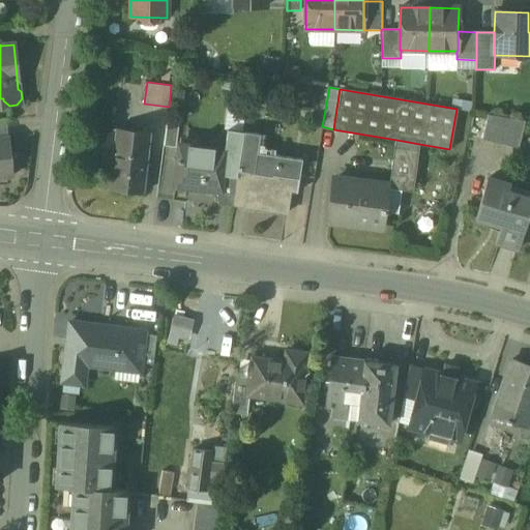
[(525,121),(489,115),(482,139),(519,147),(525,121)]
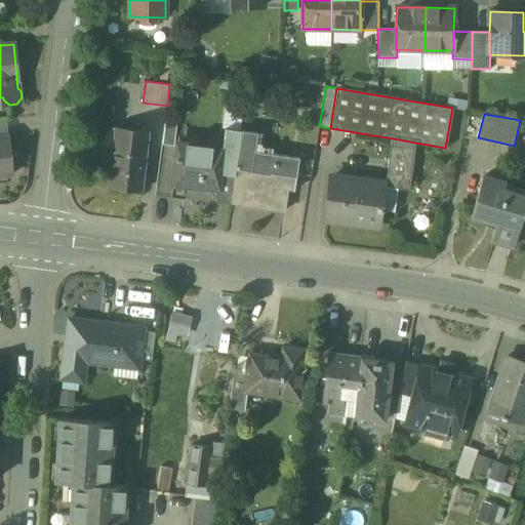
[(178,121),(166,119),(163,146),(174,147),(178,121)]
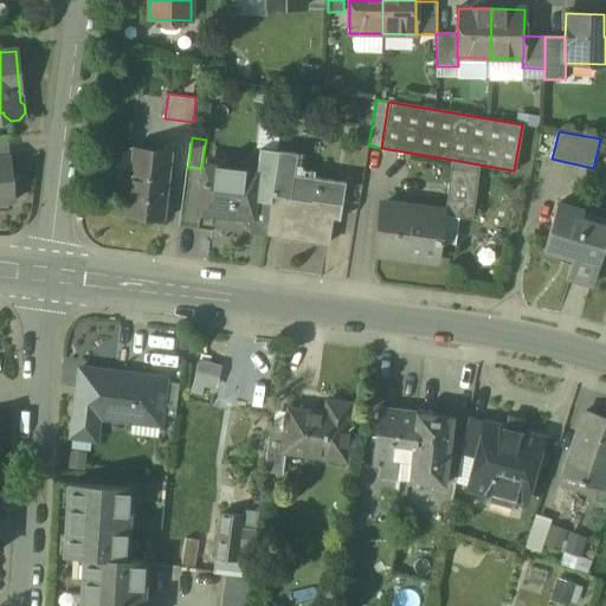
[(174,154),(135,149),(131,178),(171,182),(174,154)]
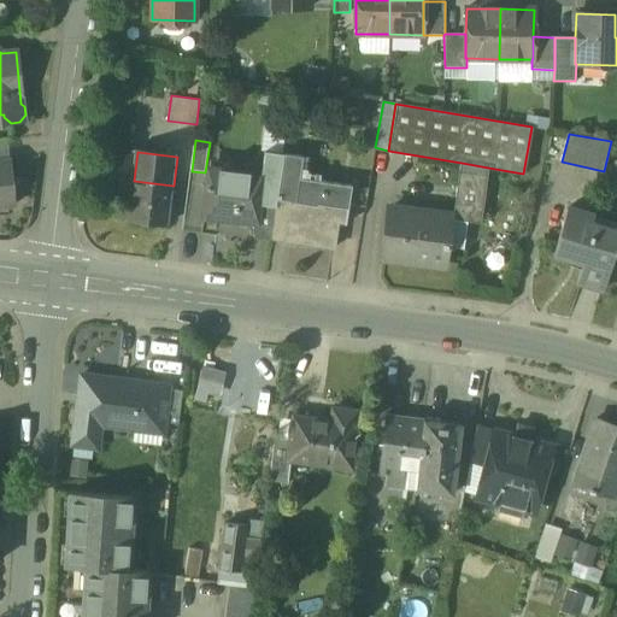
[(283,154),(264,152),(262,174),(263,174),(259,205),(275,206),(283,154)]
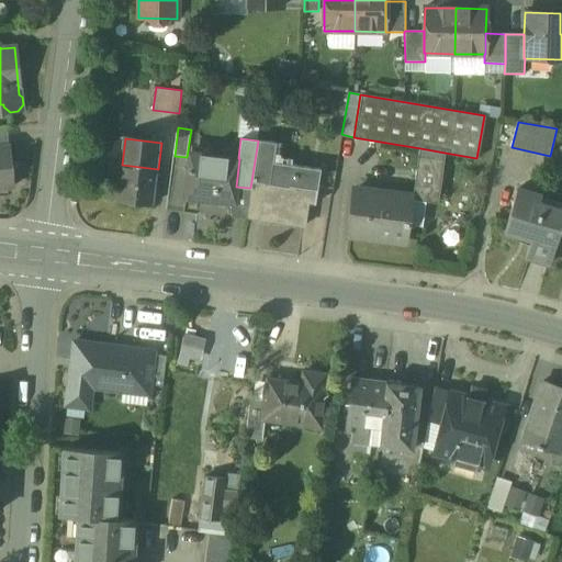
[(276,143),(258,141),(250,188),(250,189),(265,190),(266,182),(270,183),(272,164),(276,143)]
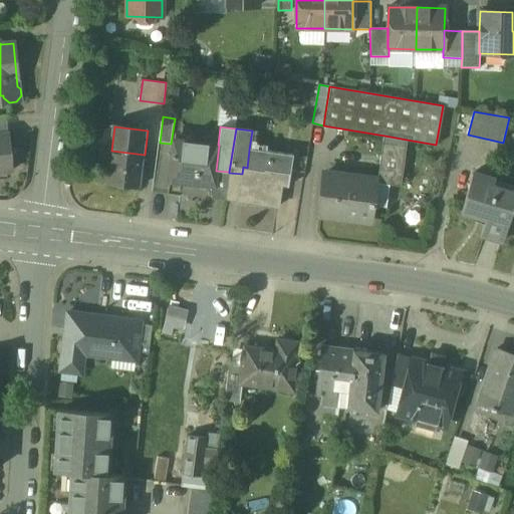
[(0,173),(12,172),(8,136),(0,136),(0,173)]
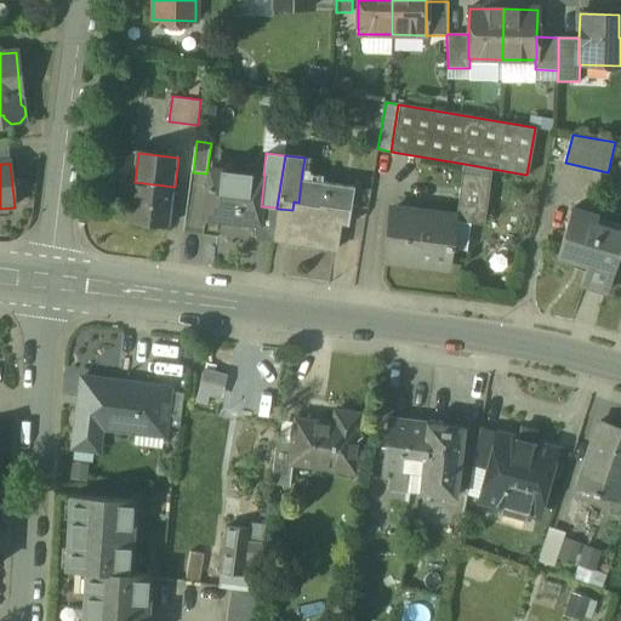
[(491,169),(465,164),(455,220),(482,224),(491,169)]
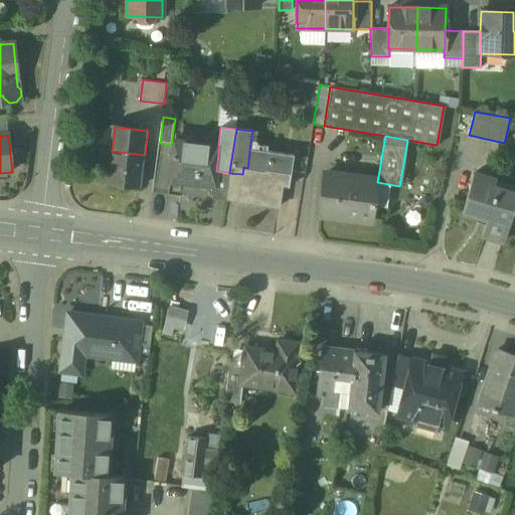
[(191,184),(196,143),(174,140),(170,182),(191,184)]
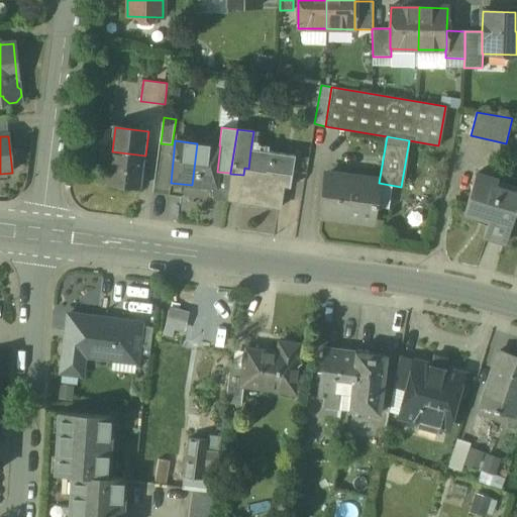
[(197,143),(192,185),(215,188),(217,172),(220,145),(219,145),(197,143)]
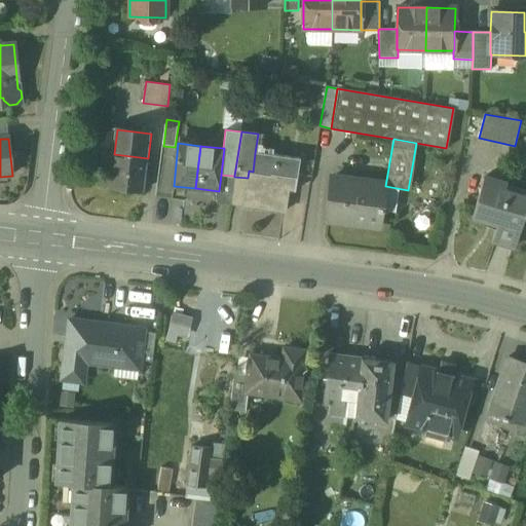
[(300,159),(255,153),(253,172),(249,171),(248,178),(243,200),(246,201),(266,204),(265,209),(283,212),(282,214),(284,214),(288,188),(294,188),(294,191),(295,191),(300,159)]
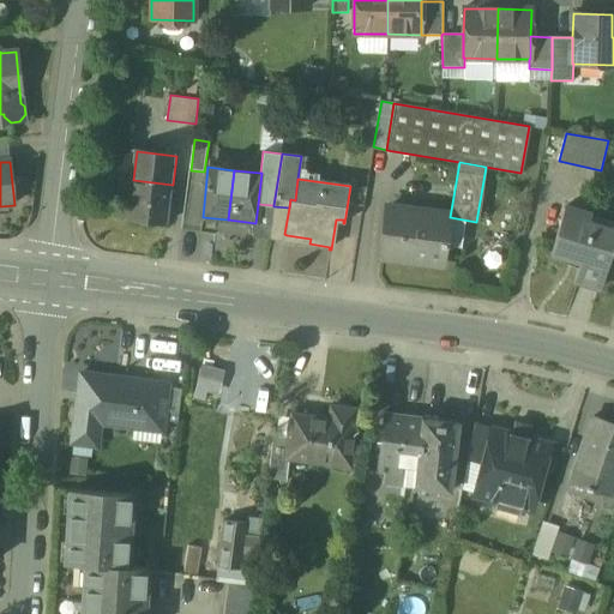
[(173,185),(133,180),(128,222),(168,227),(173,185)]
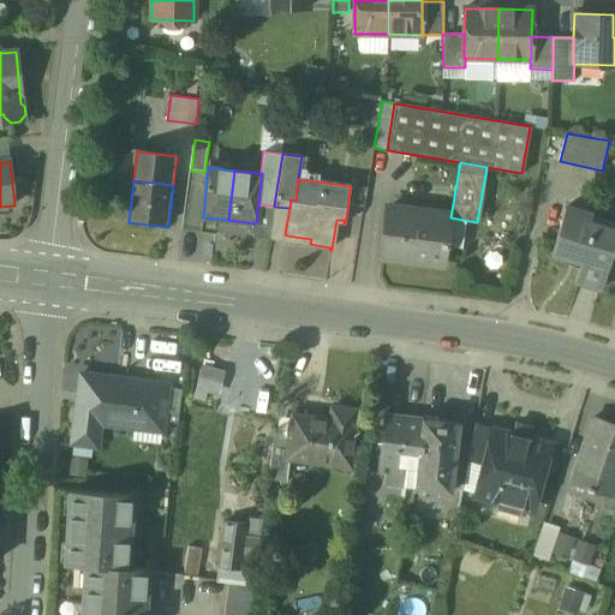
[(258,204),(256,224),(255,236),(269,237),(274,207),(274,206),(258,204)]
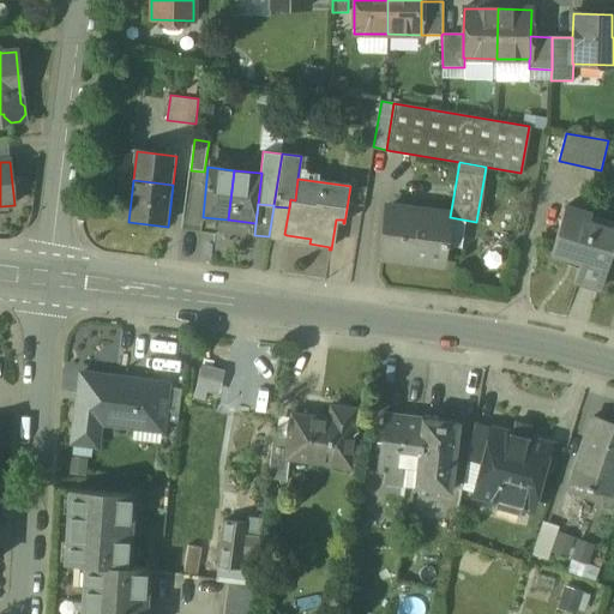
[(289,208),(274,206),(269,236),(286,239),(287,235),(284,234),(289,208)]
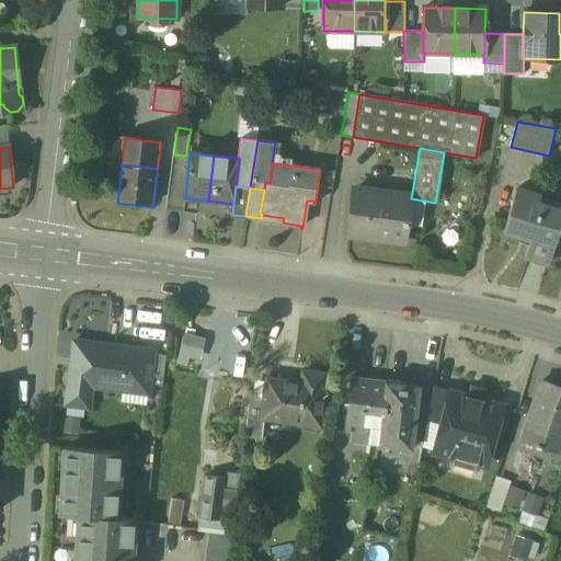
[(411,197),(352,189),(346,233),(404,241),(411,197)]
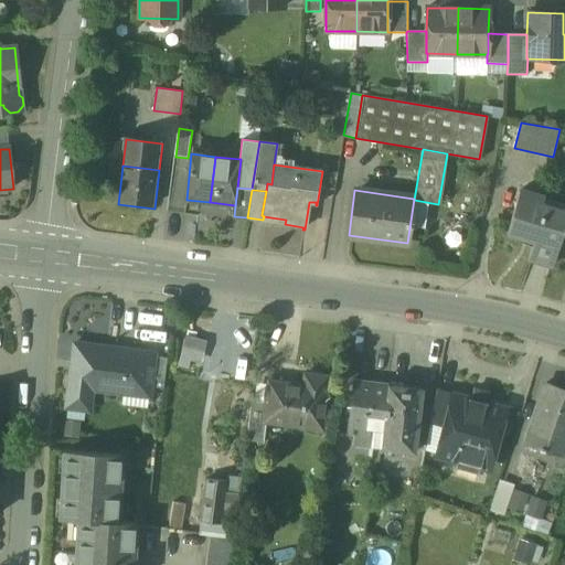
[(542,196),(520,190),(508,230),(535,238),(530,257),(553,265),(564,222),(564,212),(540,204),(542,196)]
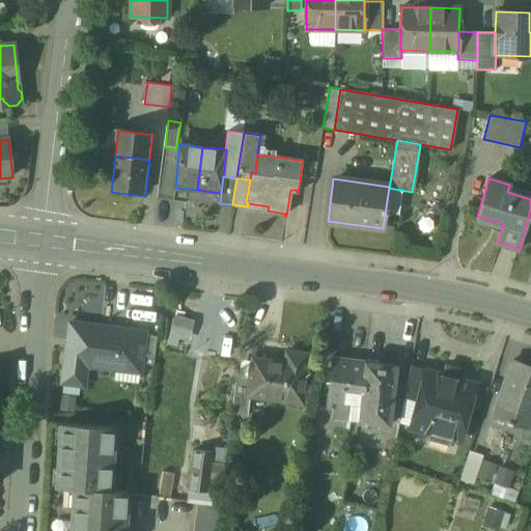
[(147,329),(66,318),(58,386),(86,389),(89,368),(141,374),(147,329)]
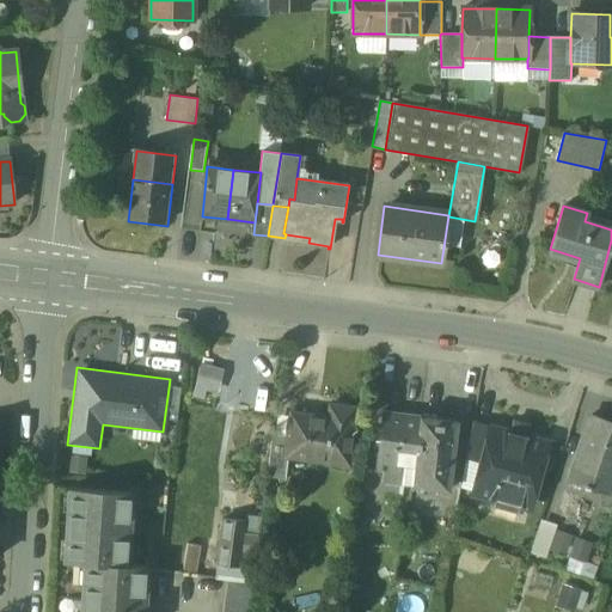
[(221,372),(204,367),(196,398),(206,401),(208,392),(215,393),(221,372)]
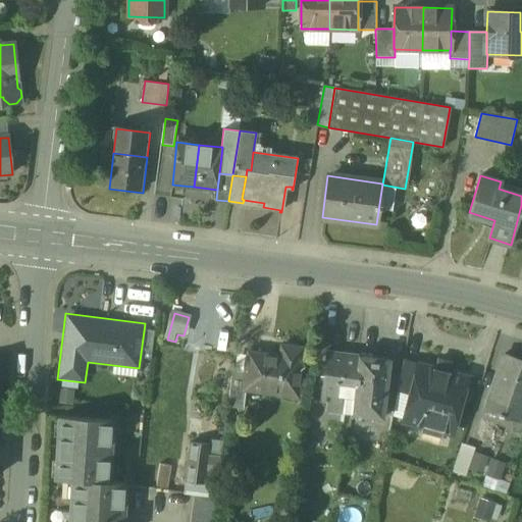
[(279,355),(249,352),(246,371),(249,372),(247,390),(268,393),(269,382),(298,386),(302,358),(300,358),(301,349),(281,346),(279,355)]
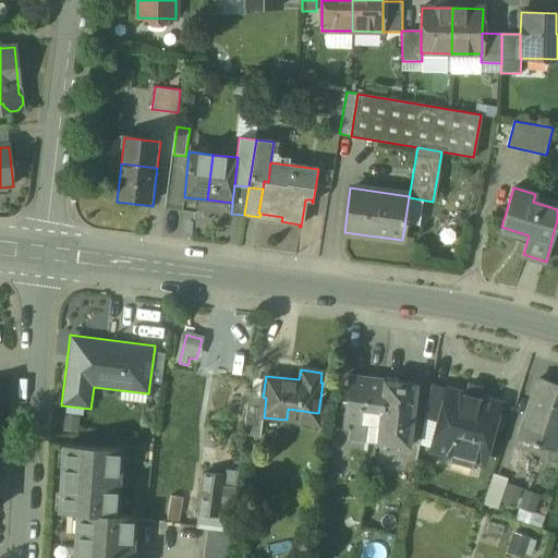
[(384,380),(350,376),(343,428),(349,429),(347,441),(352,441),(351,450),(363,451),(364,441),(363,441),(366,423),(377,424),(384,380)]
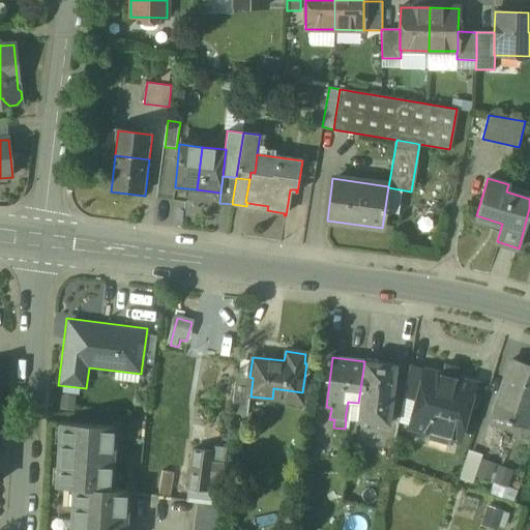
[(395,365),(364,361),(358,403),(356,421),(387,425),(395,365)]
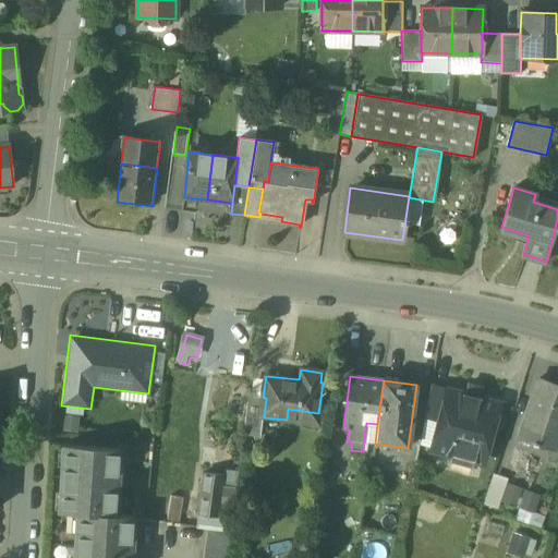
[(557,445),(557,387),(535,380),(518,437),(557,449),(557,445)]
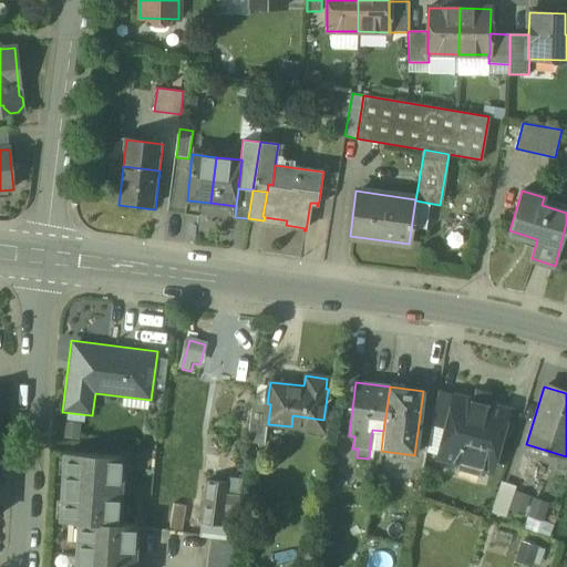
[(507,410),(440,391),(430,422),(449,428),(442,453),(491,467),(507,410)]
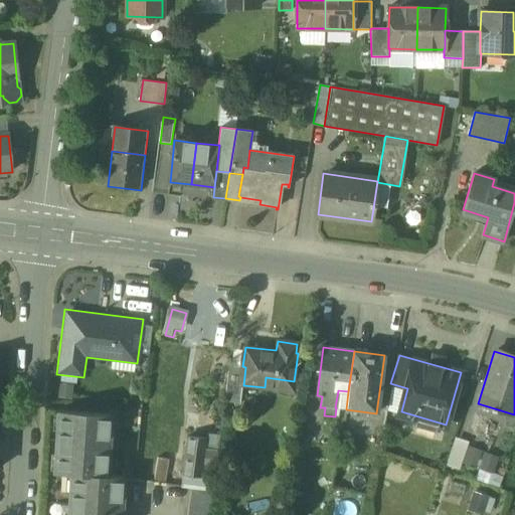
[(242,366),(229,365),(224,401),(240,403),(243,385),(245,367),(242,366)]
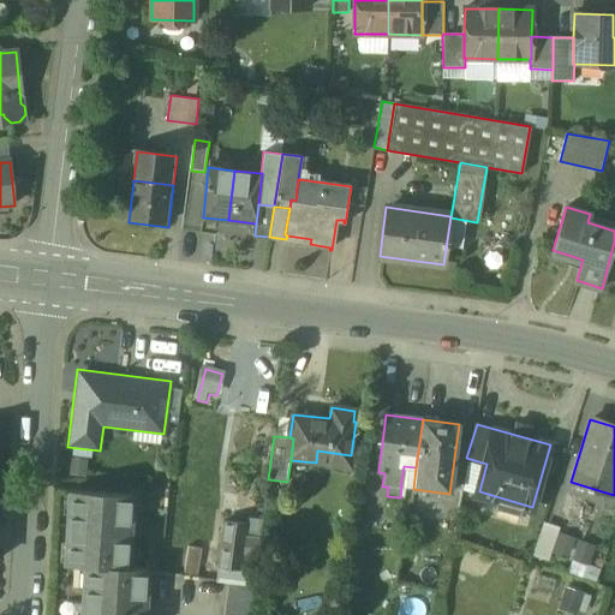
[(132,496),(70,493),(65,566),(85,567),(127,568),(132,496)]
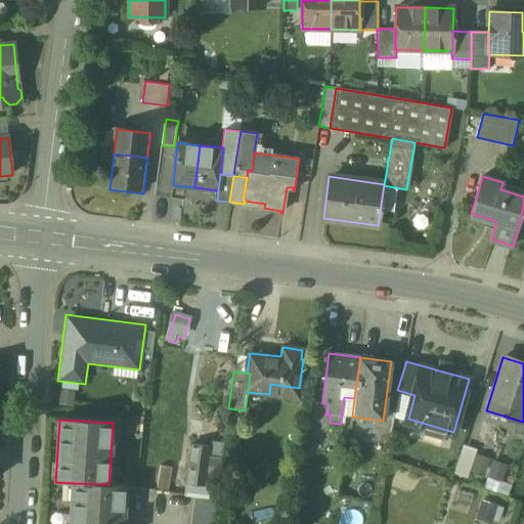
[(211,448),(191,446),(186,483),(207,486),(210,463),(211,448)]
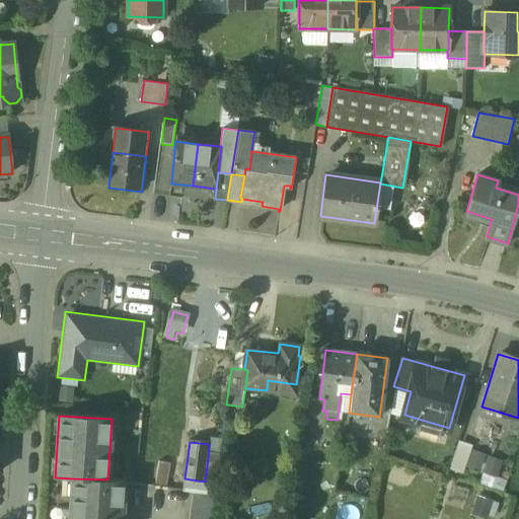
[(488,454),(471,447),(463,467),(479,473),(488,454)]
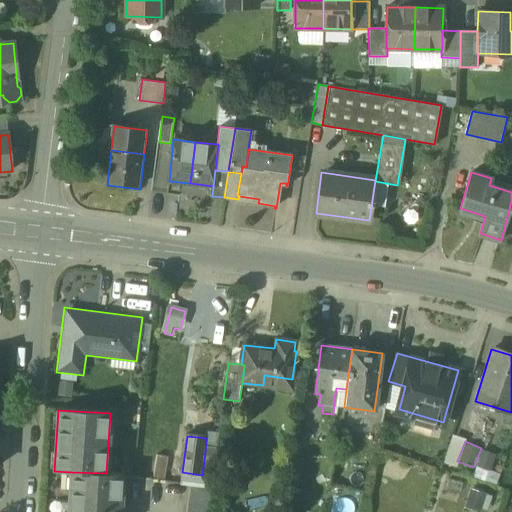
[(499,455),(481,448),(473,467),(491,474),(499,455)]
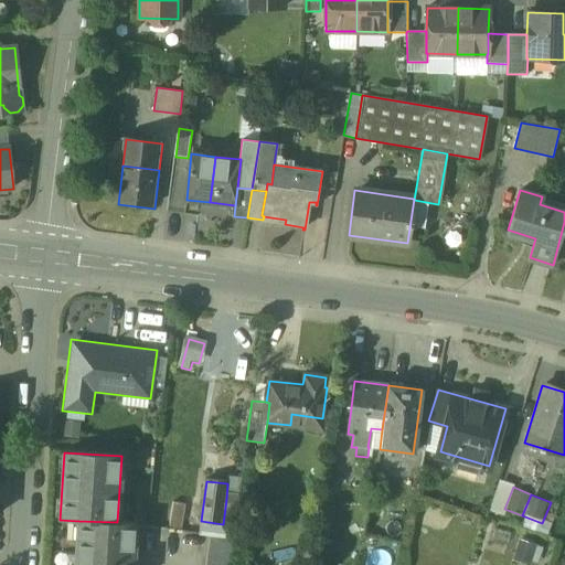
[(238,501),(226,499),(223,524),(235,525),(238,501)]
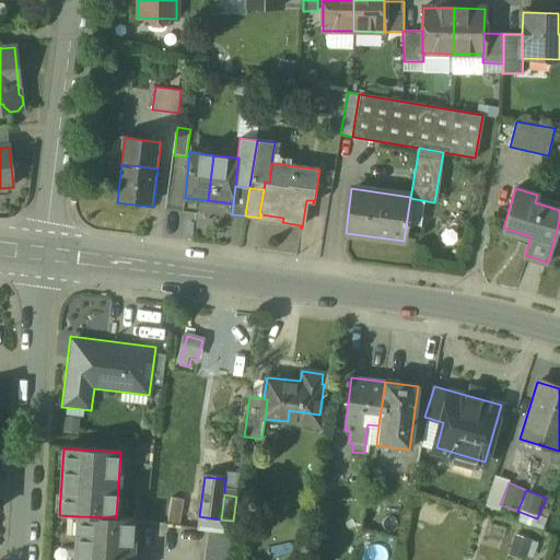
[(116,517),(78,516),(74,559),(131,559),(133,518),(116,517)]
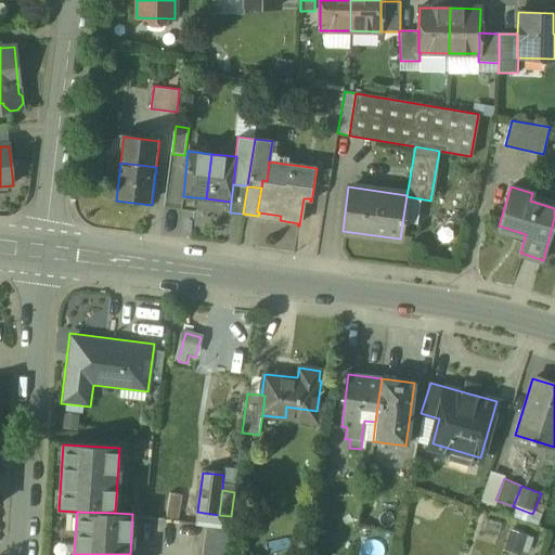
[(219,515),(197,512),(195,525),(206,527),(228,529),(230,529),(231,516),(219,515)]
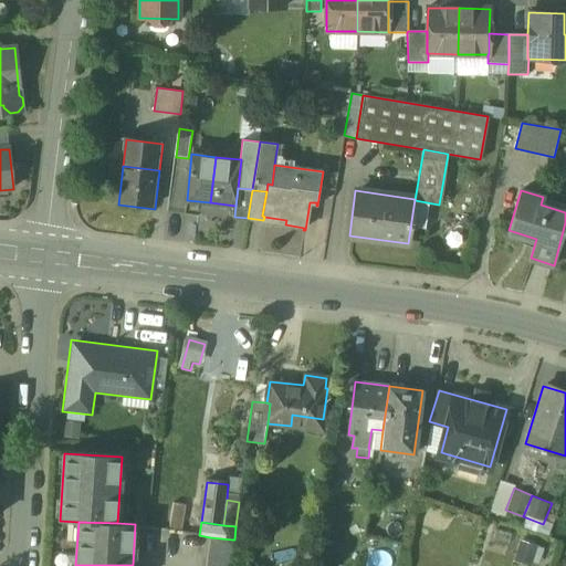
[(228,565),(232,540),(210,537),(206,565),(228,565)]
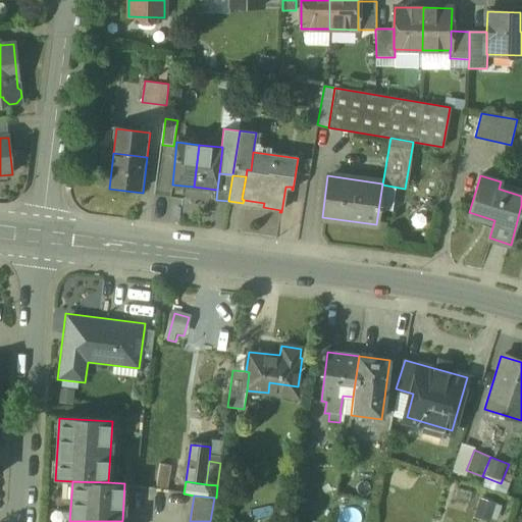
[(498,521),(504,503),(477,496),(471,519),(483,521),(498,521)]
